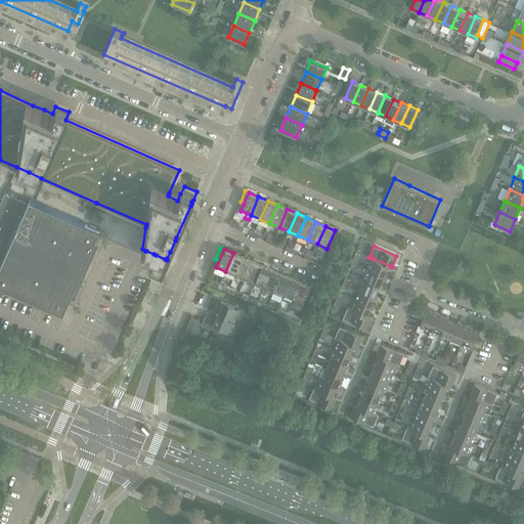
[(243,257),(233,253),(225,271),(235,275),(243,257)]
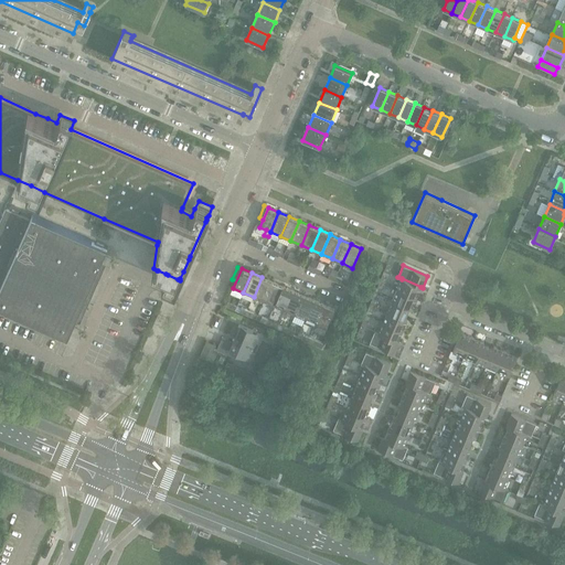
[(273,281),(262,277),(254,297),(264,301),(273,281)]
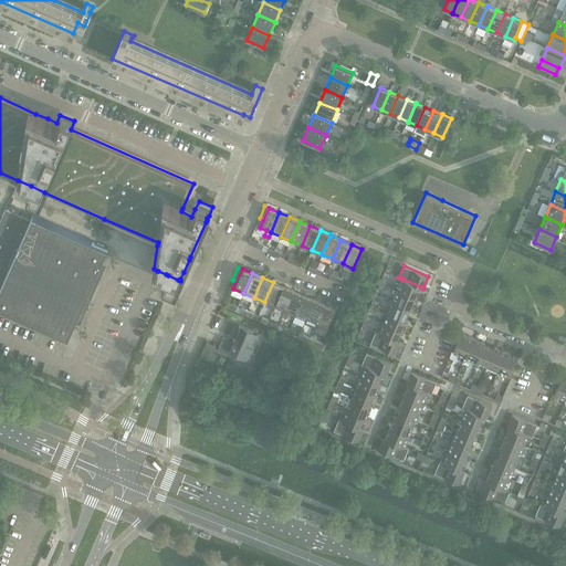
[(402,279),(402,280),(398,290),(417,299),(421,287),(422,287),(402,279)]
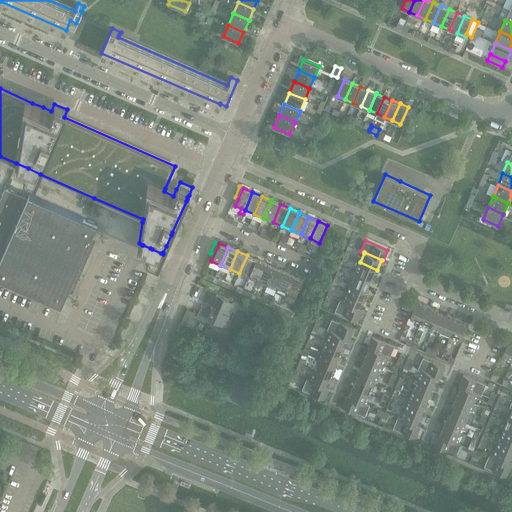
[(256,260),(247,255),(239,273),(248,277),(256,260)]
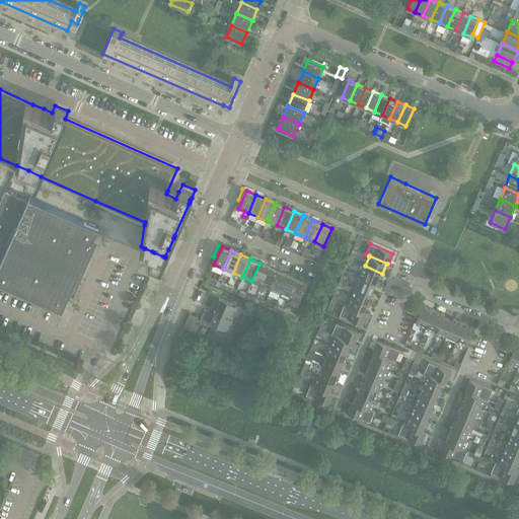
[(269,268),(260,264),(251,281),(262,285),(269,268)]
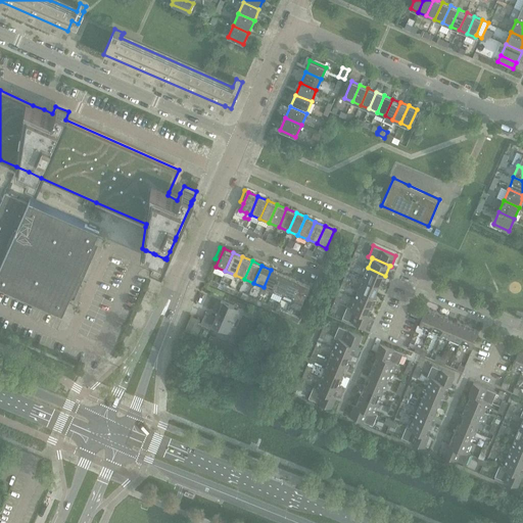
[(385,276),(368,268),(364,278),(379,285),(381,286),(385,276)]
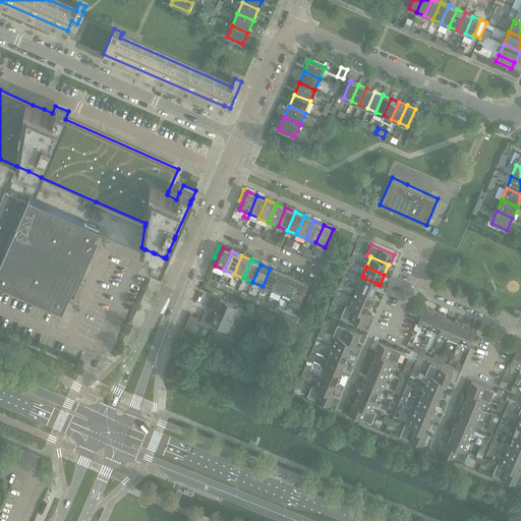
[(280,273),(270,269),(263,286),(272,290),(280,273)]
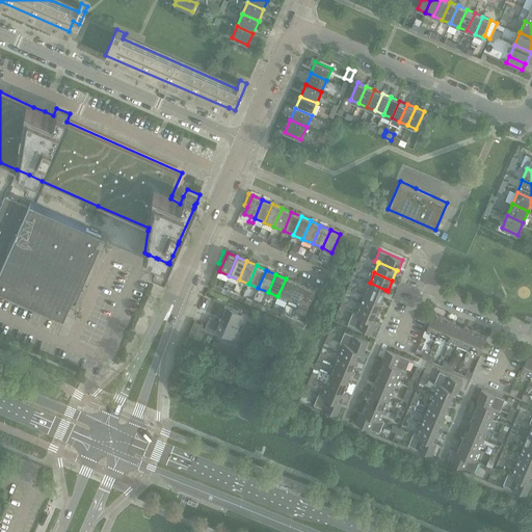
[(295,283),(286,278),(277,296),(287,301),(295,283)]
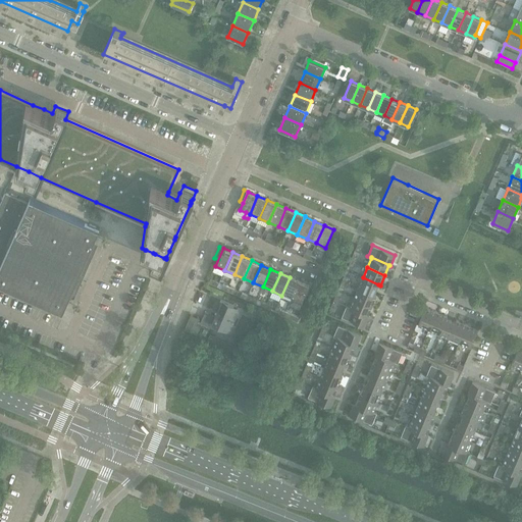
[(300,281),(290,277),(281,296),(292,300),(300,281)]
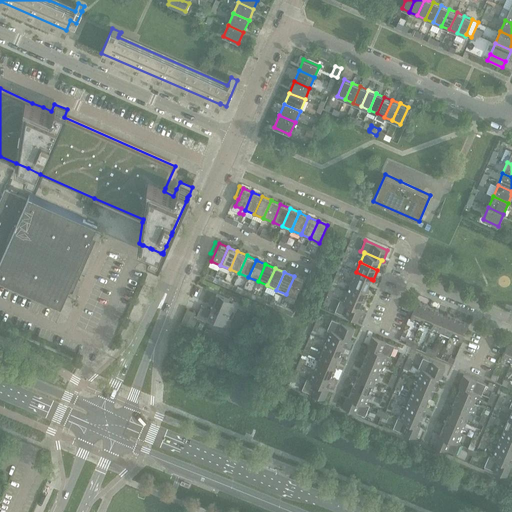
[(371,279),(356,272),(352,282),(367,289),(367,288),(371,279)]
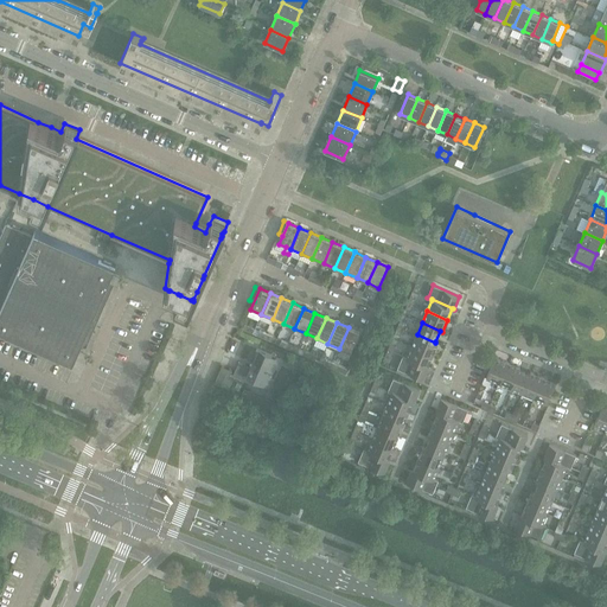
[(359,332),(349,327),(339,349),(350,353),(359,332)]
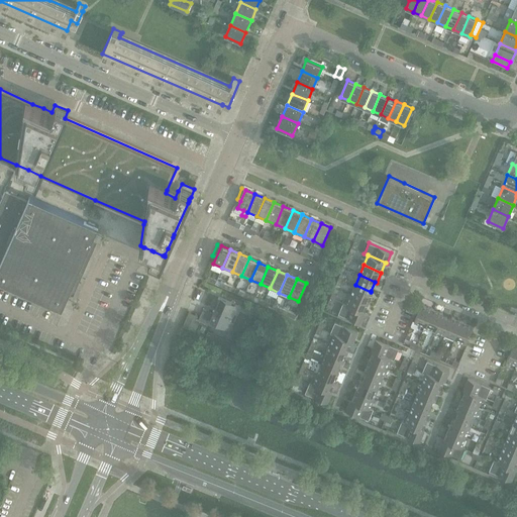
[(371,292),(355,285),(350,295),(369,303),(373,292),(371,291),(371,292)]
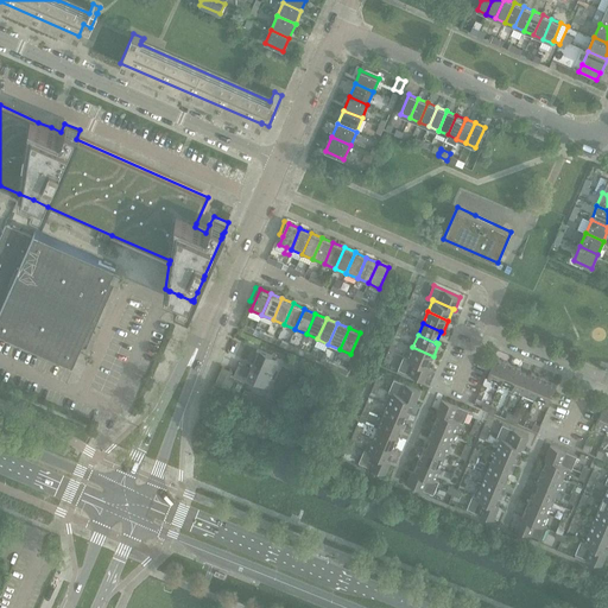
[(434,356),(412,347),(407,359),(429,368),(429,367),(434,356)]
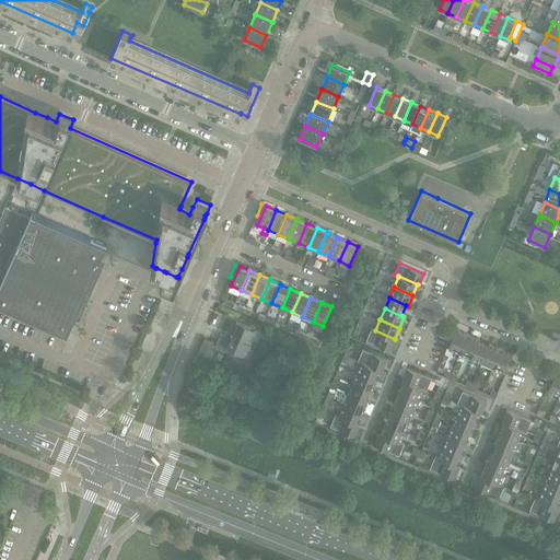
[(260,330),(240,321),(232,338),(221,334),(216,346),(232,353),(234,350),(249,357),(260,330)]
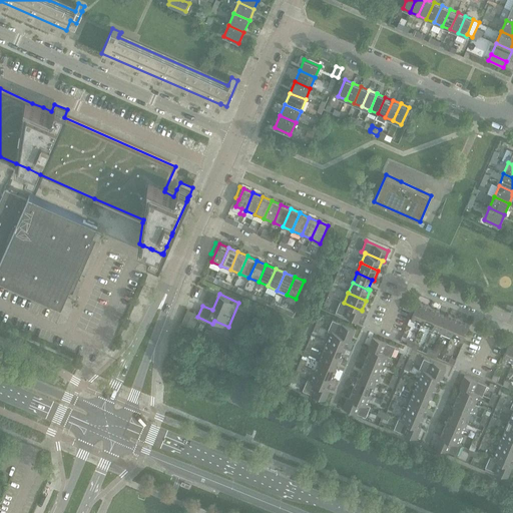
[(344,303),(341,301),(336,312),(359,322),(363,311),(362,310),(362,311),(344,303)]
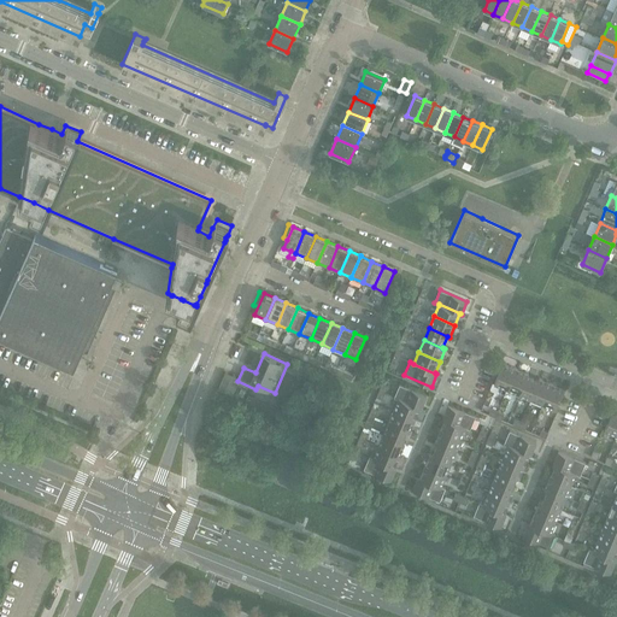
[(494,385),(507,389),(516,369),(504,363),(494,385)]
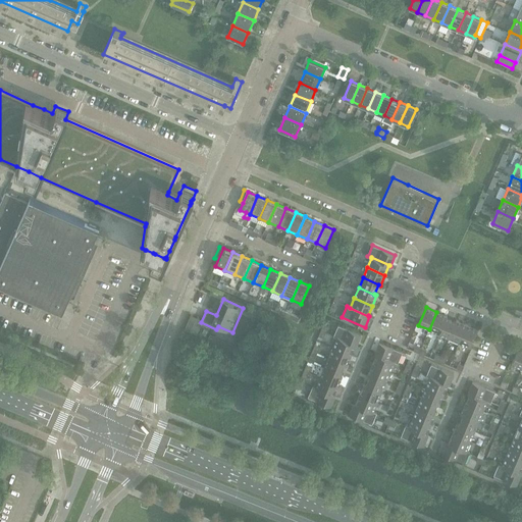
[(251,309),(249,314),(255,317),(258,312),(251,309)]
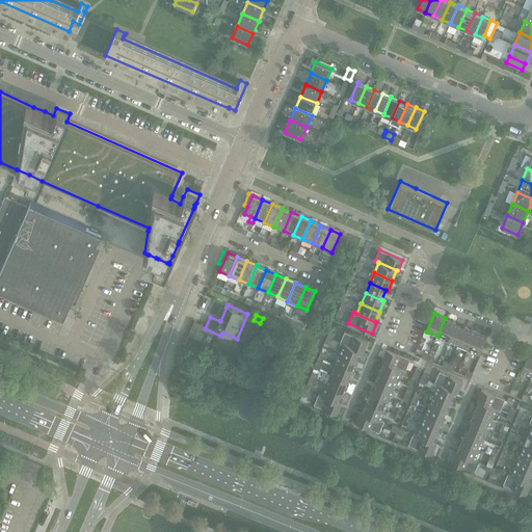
[(456,322),(445,318),(437,336),(448,340),(454,324),(455,324),(456,322)]
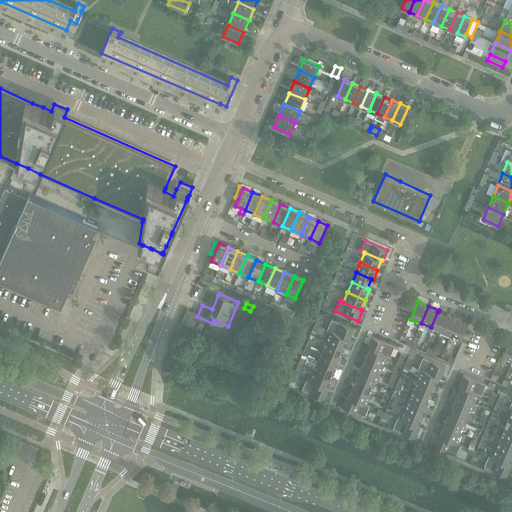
[(196,312),(187,309),(181,322),(193,328),(196,320),(193,319),(196,312)]
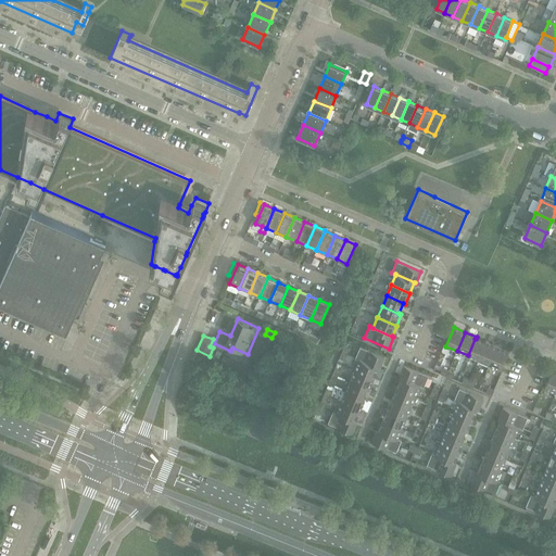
[(485,343),(476,339),(475,339),(468,355),(479,359),(485,343)]
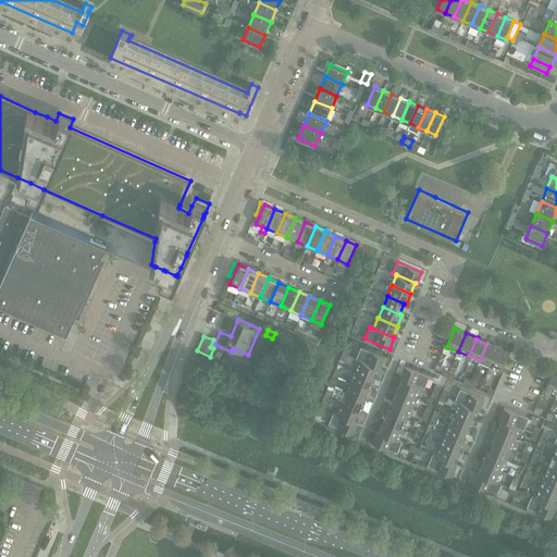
[(498,346),(487,342),(486,344),(480,360),(491,366),(498,346)]
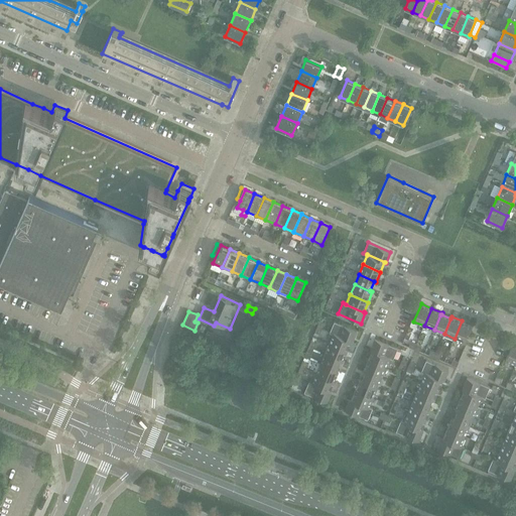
[(473,326),(462,320),(455,339),(465,343),(473,326)]
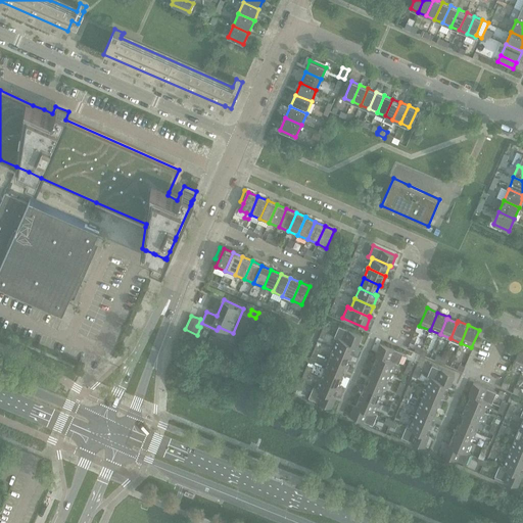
[(339,326),(334,337),(338,339),(338,338),(355,345),(355,346),(358,346),(362,336),(339,326)]
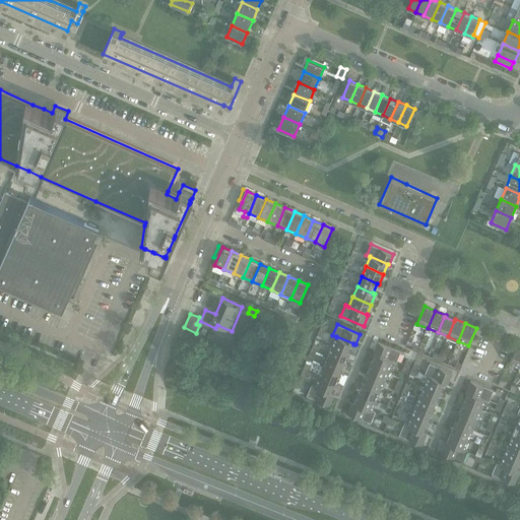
[(336,336),(336,337),(332,346),(349,353),(353,344),(353,343),(336,336)]
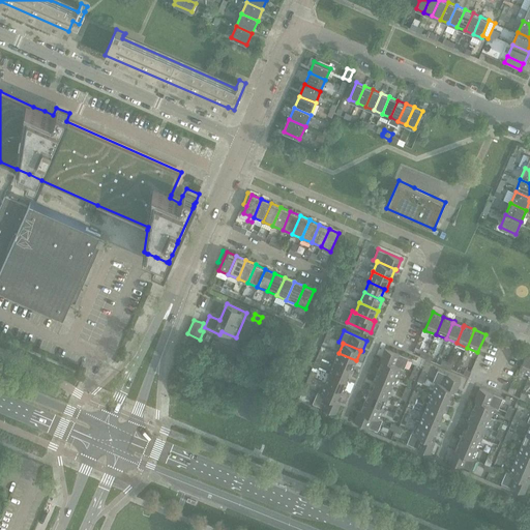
[(386,348),(382,356),(381,359),(382,360),(383,359),(401,367),(404,370),(409,358),(386,348)]
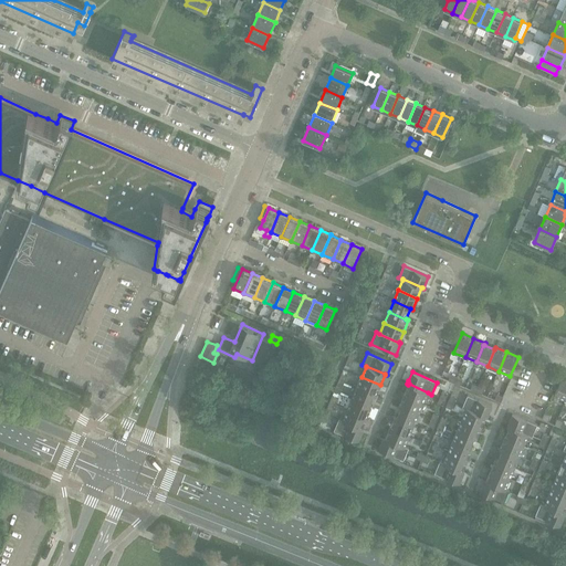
[(555,395),(565,399),(565,376),(563,376),(555,395)]
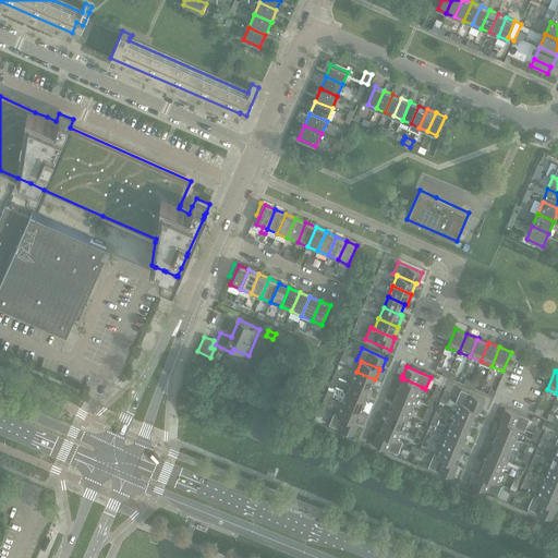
[(375,379),(356,372),(352,383),(368,389),(368,390),(371,391),(375,379)]
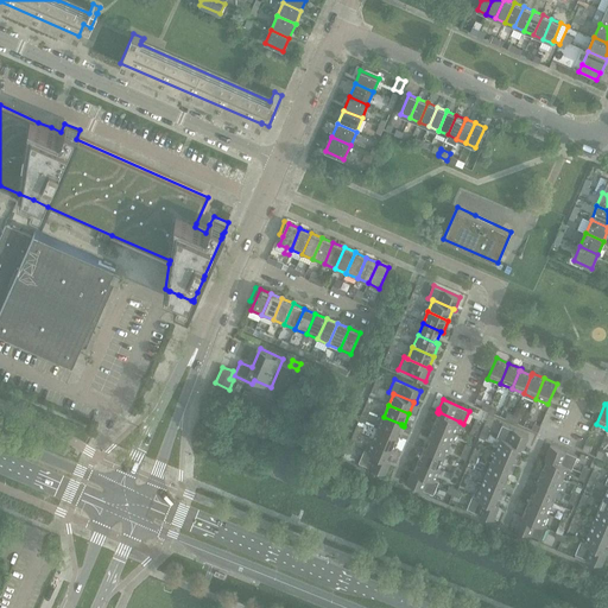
[(439,412),(438,413),(434,424),(455,434),(460,422),(439,412)]
